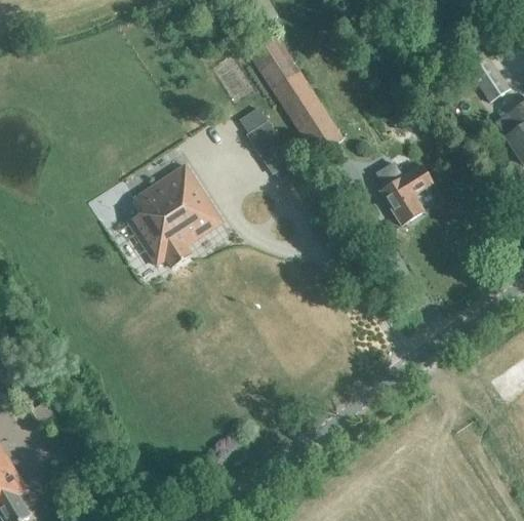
[(316,156),(344,137),(277,34),(249,52),(316,156)]
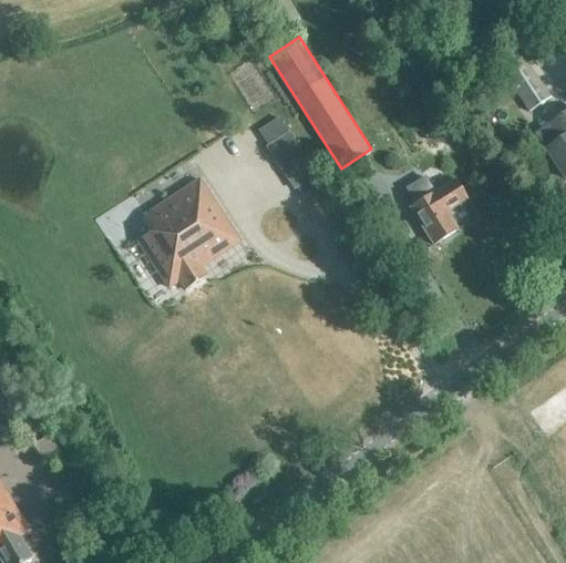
[(553,94),(525,54),(503,69),(531,109),(553,94)]
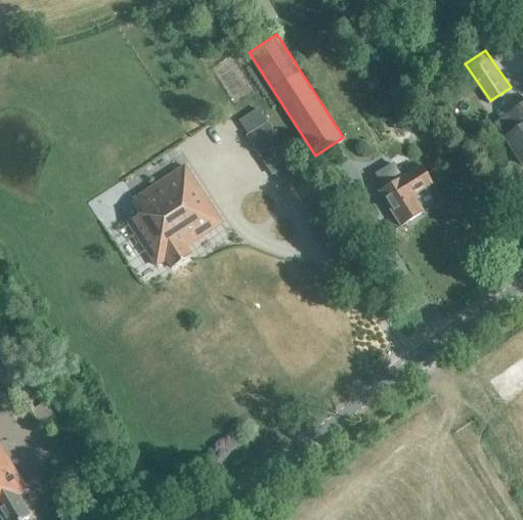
[(522,101),(495,121),(505,135),(522,161),(522,101)]
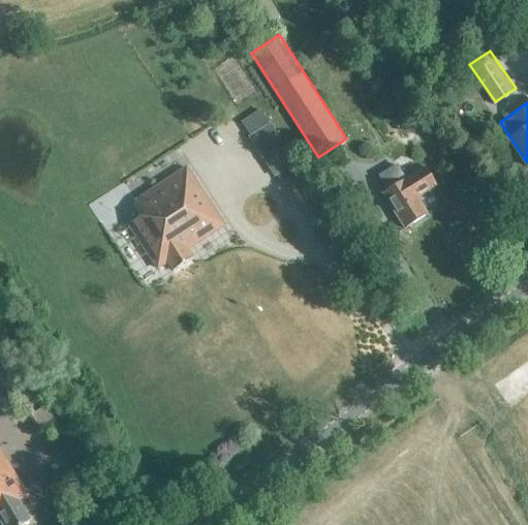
[(260,107),(243,119),(251,132),(270,121),(260,107)]
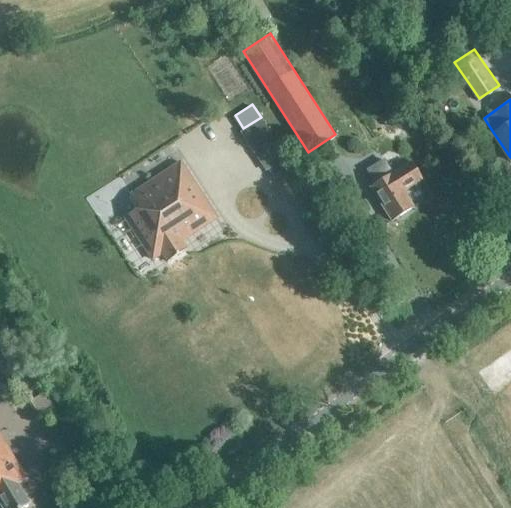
[(391,106),(381,114),(387,124),(398,117),(391,106)]
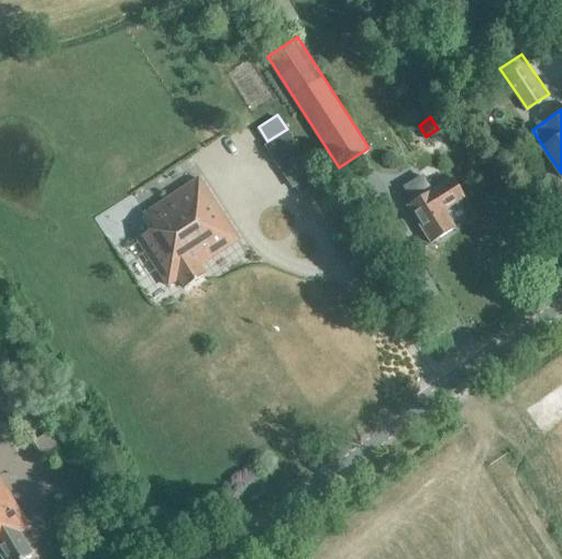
[(213,255),(241,237),(200,173),(142,210),(154,229),(135,240),(166,286),(180,277),(185,285),(206,272),(205,270),(213,264),(211,262),(216,259),(213,255)]
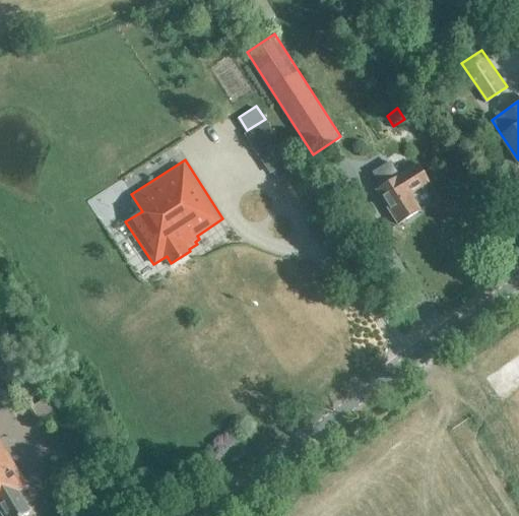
[(410,192),(429,180),(417,163),(398,174),(390,160),(375,171),(383,184),(377,188),(398,220),(419,207),(410,192)]
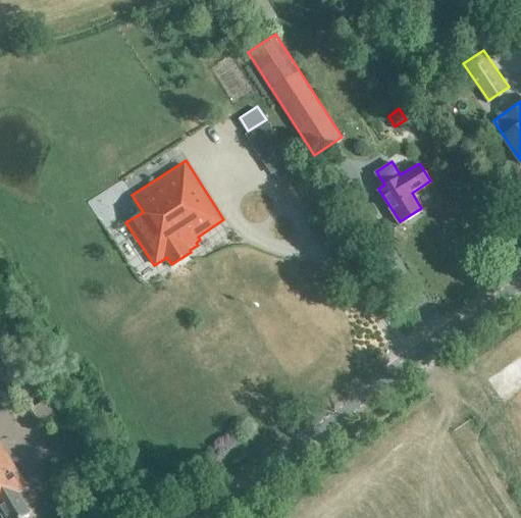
[(11,460),(0,442),(0,510),(5,517),(20,517),(31,512),(18,491),(28,485),(11,460)]
